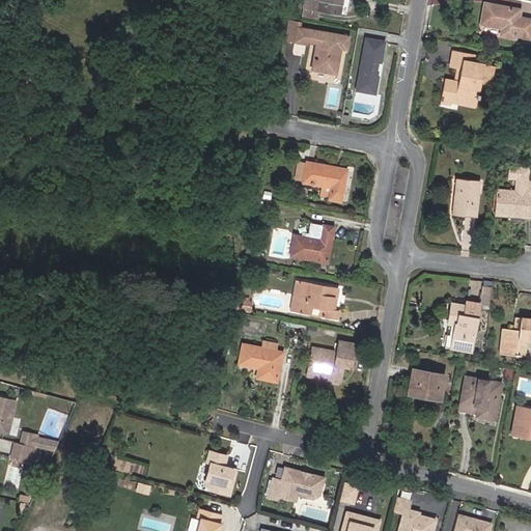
[(303,17),(317,20),(318,10),(339,15),(341,0),(318,0),(318,1),(315,0),(305,0),(304,7),(298,5),(294,7),(292,11),(296,15),(303,16),(303,17)]
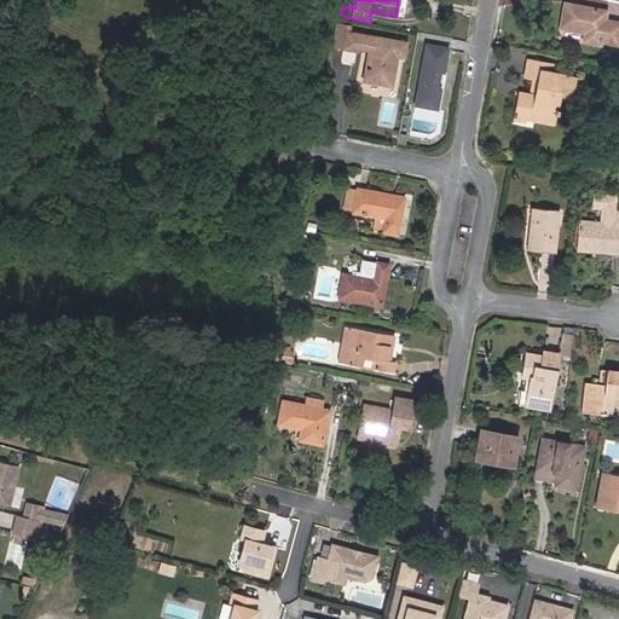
[(618,21),(606,19),(607,11),(565,4),(561,28),(586,33),(584,41),(601,45),(602,42),(618,45),(618,21)]
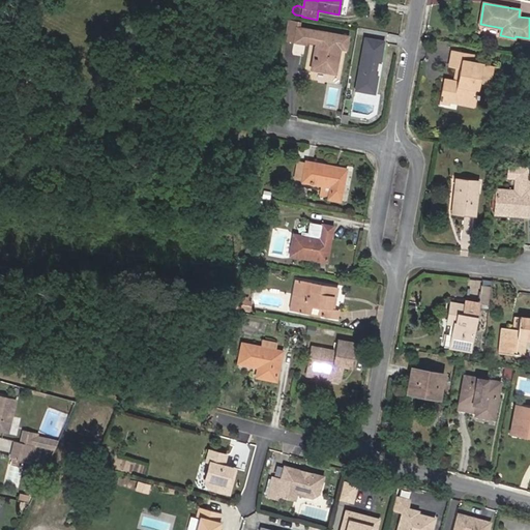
[(318,40),(313,69),(335,74),(340,48),(346,49),(348,36),(296,27),(297,22),(290,21),(286,40),(305,43),(306,38),(318,40)]
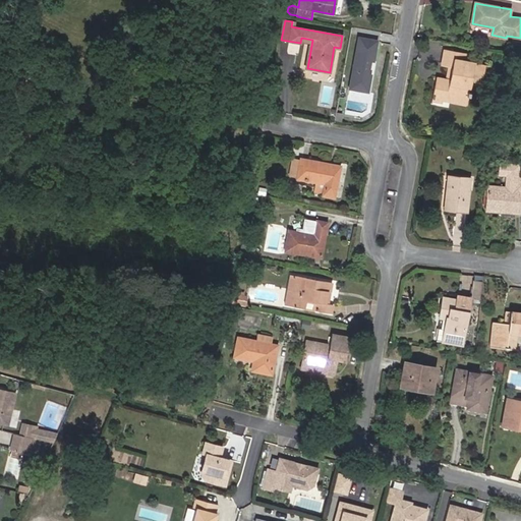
[(358,37),(349,88),(368,92),(371,74),(368,73),(371,60),(373,60),(378,40),(358,37)]
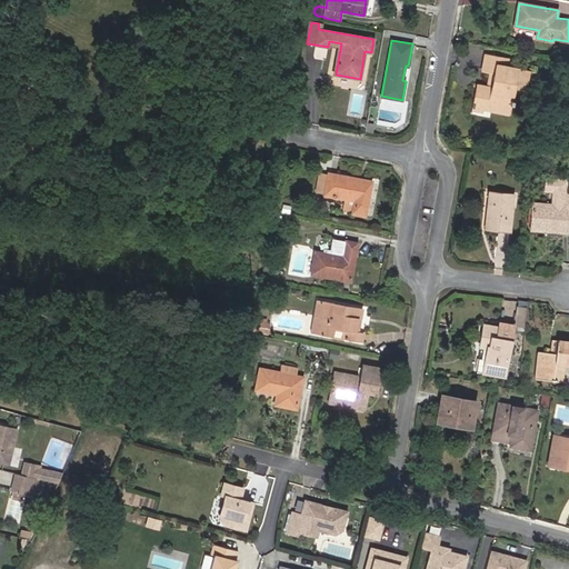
[(477,83),(472,110),(483,112),(485,109),(510,115),(515,88),(527,90),(530,71),(509,67),(511,59),(487,55),(483,72),(497,75),(495,87),(477,83)]
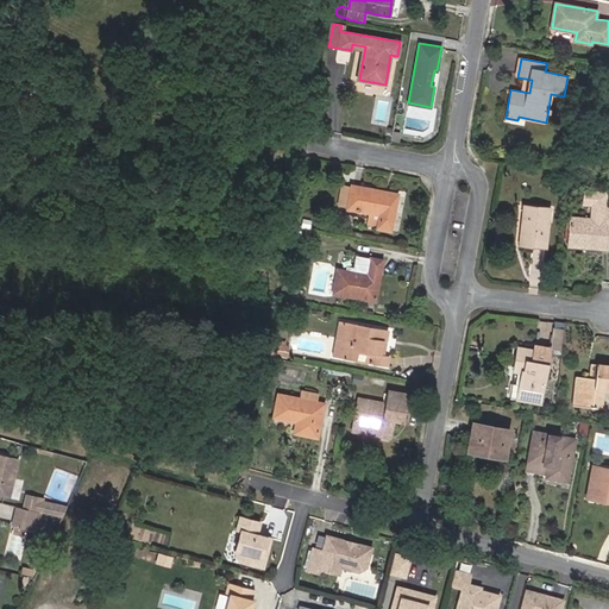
[(405,127),(424,131),(429,127),(431,120),(407,115),(405,127)]
